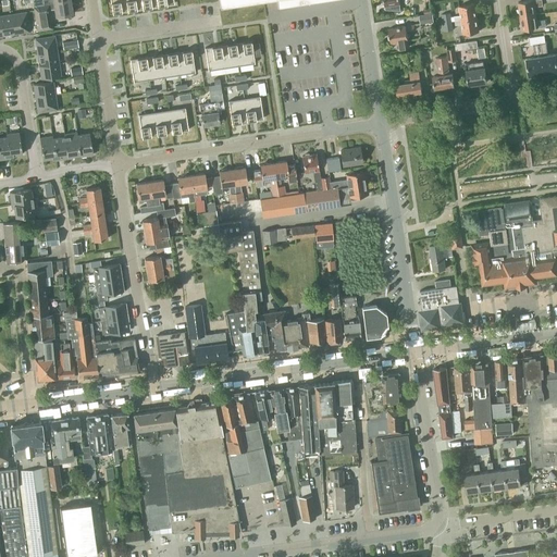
[(72,13),(70,0),(44,4),(33,7),(35,17),(36,26),(37,31),(52,28),(49,10),(56,9),(57,16),(72,13)]
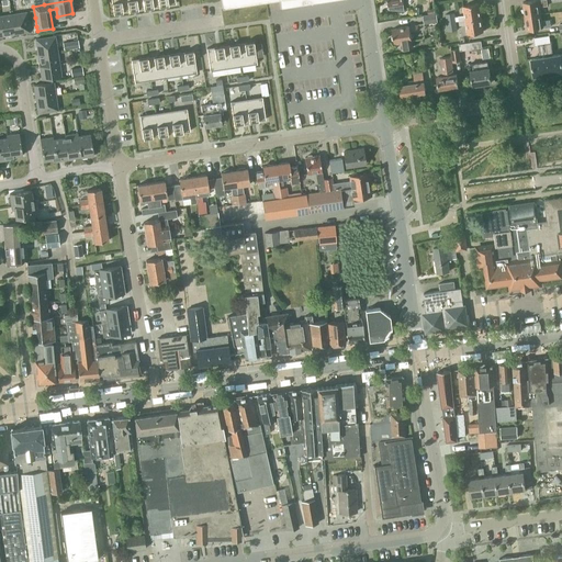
[(111,0),(113,13),(130,11),(127,0),(111,0)]
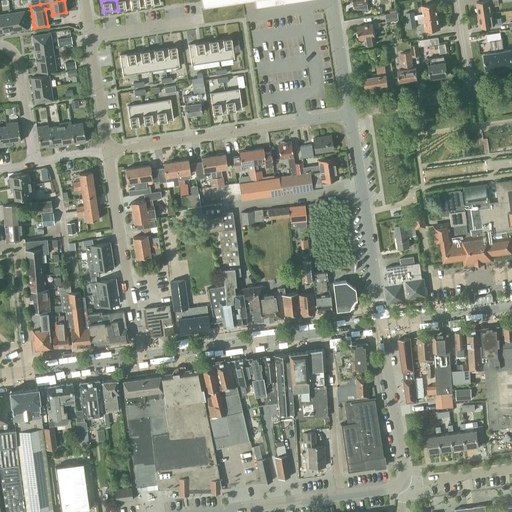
[(116,0),(118,10),(131,8),(130,0),(116,0)]
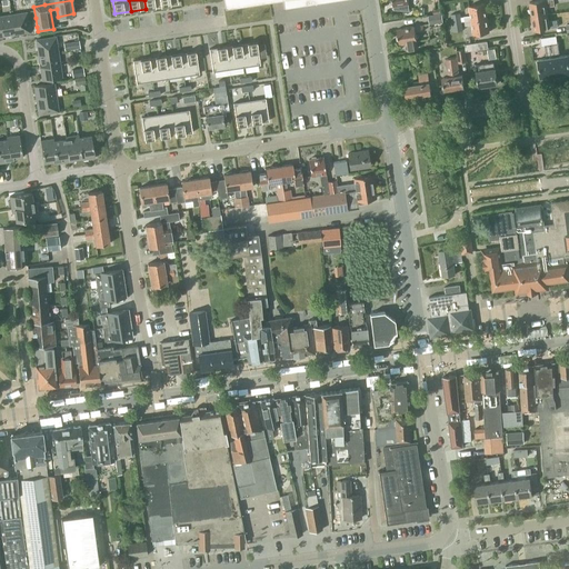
[(407,0),(391,0),(392,6),(393,6),(395,9),(391,8),(391,9),(409,11),(409,10),(408,10),(407,3),(408,3),(407,0)]
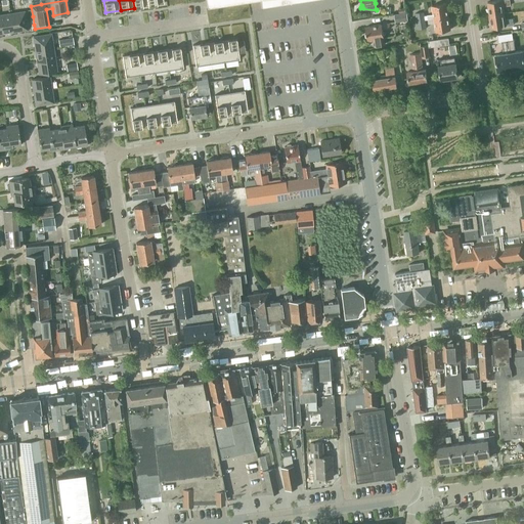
[(511,6),(510,0),(505,0),(489,2),(491,14),(505,12),(504,7),(511,6)]
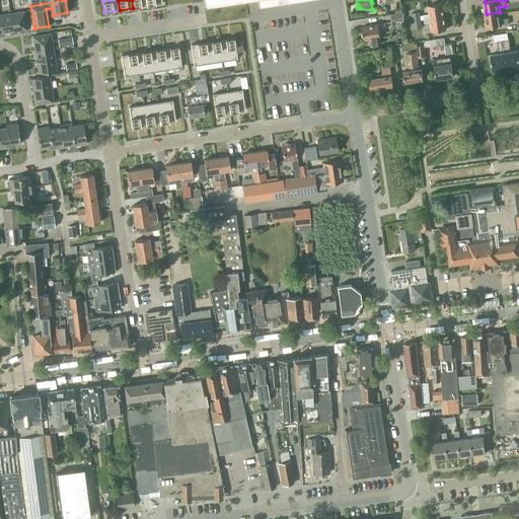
[(424,20),(444,17),(442,4),(428,6),(430,14),(423,15),(424,20)]
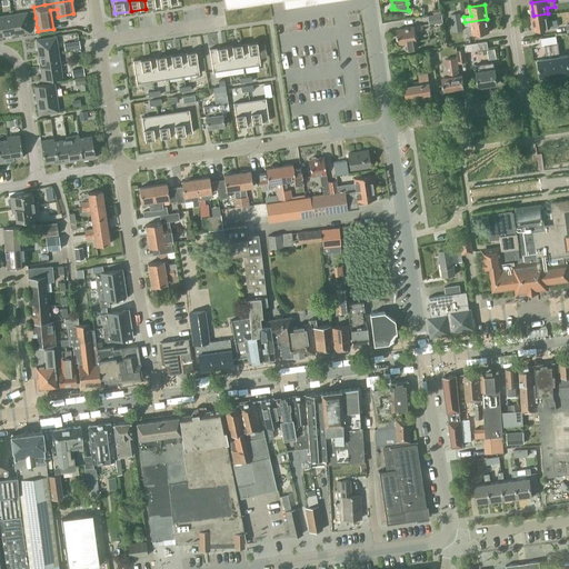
[(15,35),(30,32),(27,12),(11,15),(15,35)]
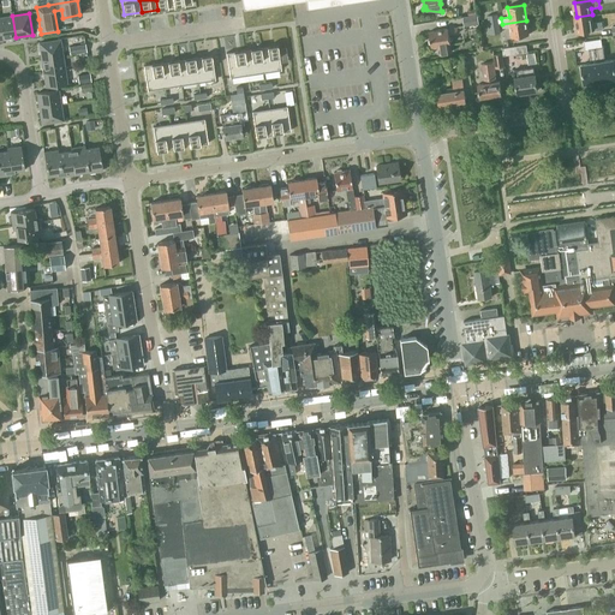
[(469,16),(463,17),(464,25),(464,27),(479,24),(477,15),(476,15),(469,16)]
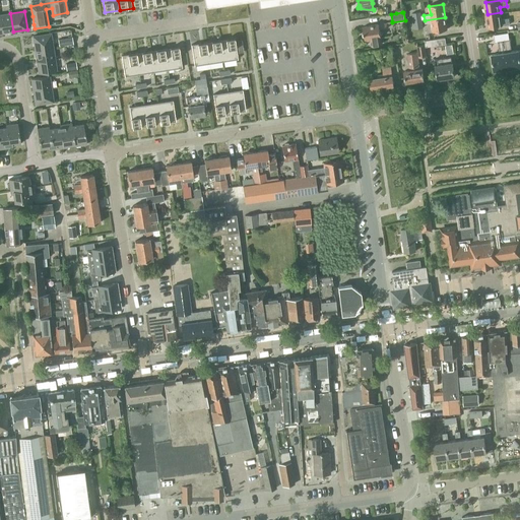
[(490,28),(510,25),(509,19),(502,20),(501,12),(488,14),(490,28)]
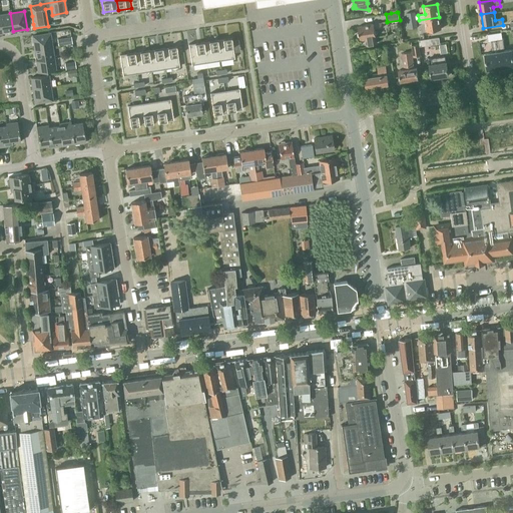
[(0,22),(2,33),(13,31),(10,13),(0,15),(0,22)]
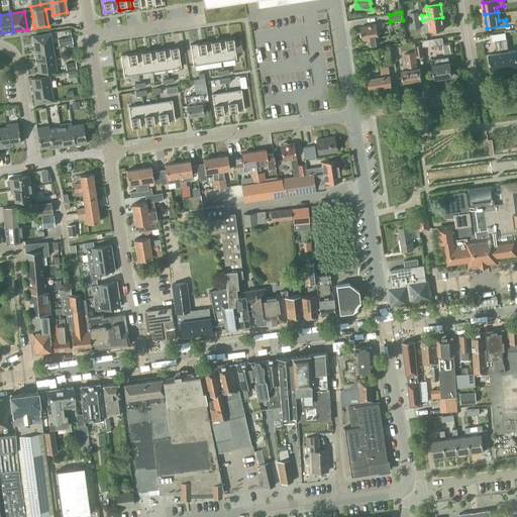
[(418,13),(410,14),(412,21),(419,20),(418,16),(418,13)]
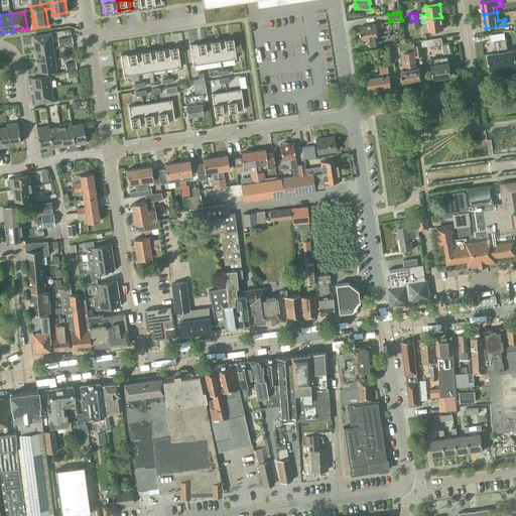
[(441,17),(421,20),(421,22),(421,24),(428,23),(429,31),(443,29),(441,17)]
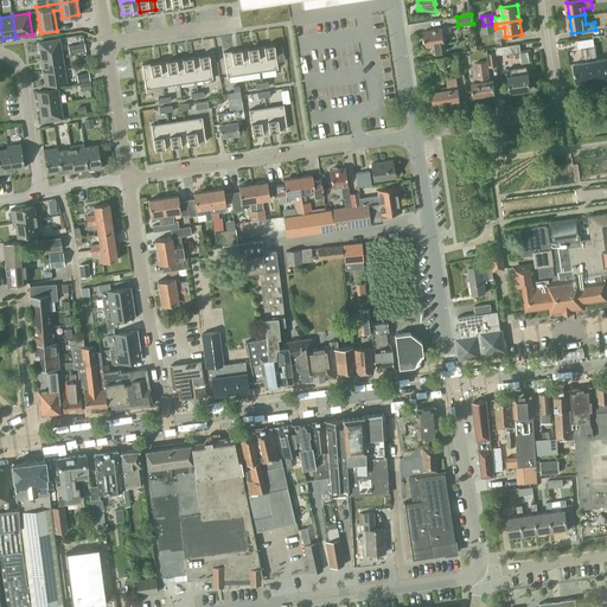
[(492,24),(484,25),(485,34),(493,33),(492,27),(492,24)]
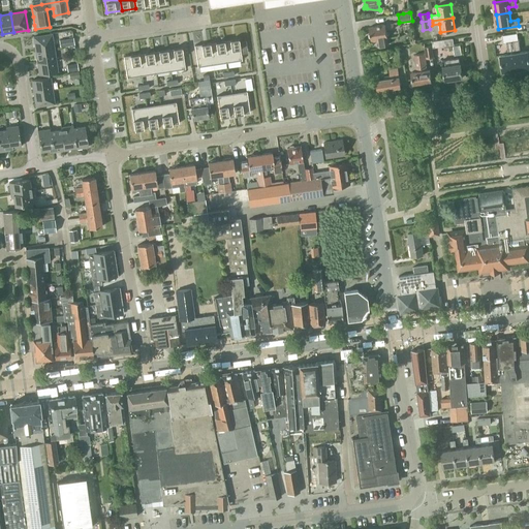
[(371,40),(376,39),(377,48),(389,45),(386,30),(394,29),(394,25),(369,28),(371,40)]
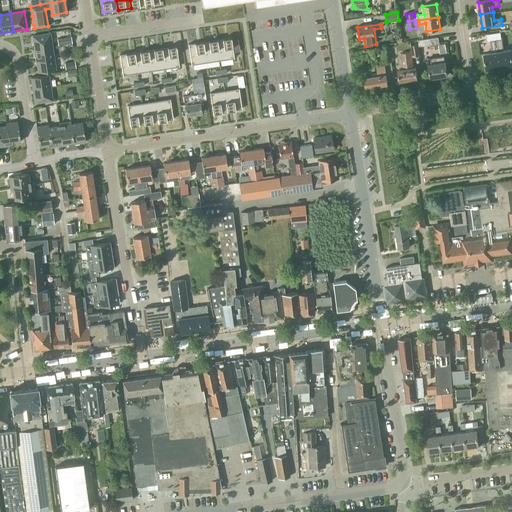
[(34,50),(52,47),(50,33),(32,36),(34,50)]
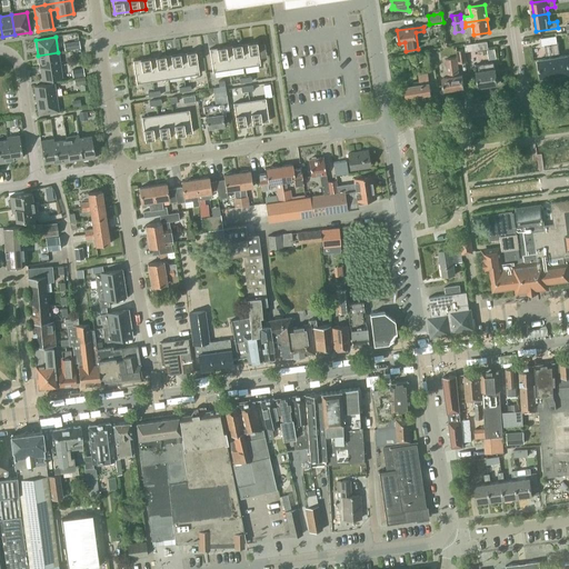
[(552,46),(559,45),(558,37),(542,39),(543,47),(547,47),(548,60),(540,61),(542,78),(557,76),(552,46)]
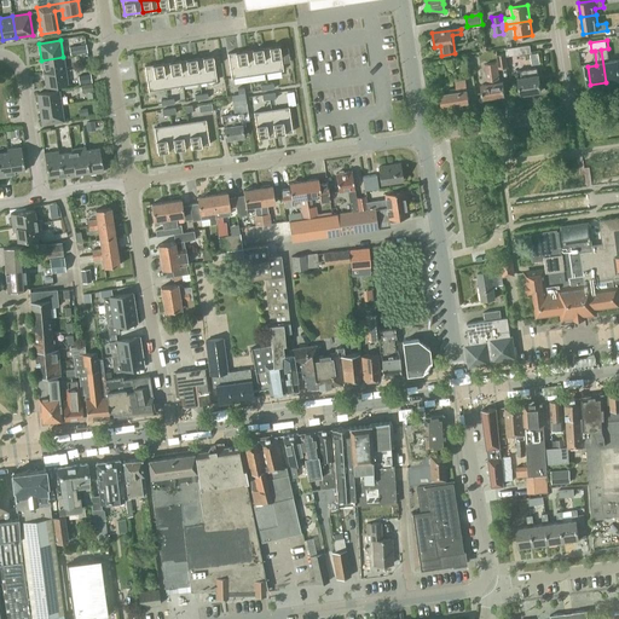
[(70,53),(87,51),(86,44),(69,46),(70,53)]
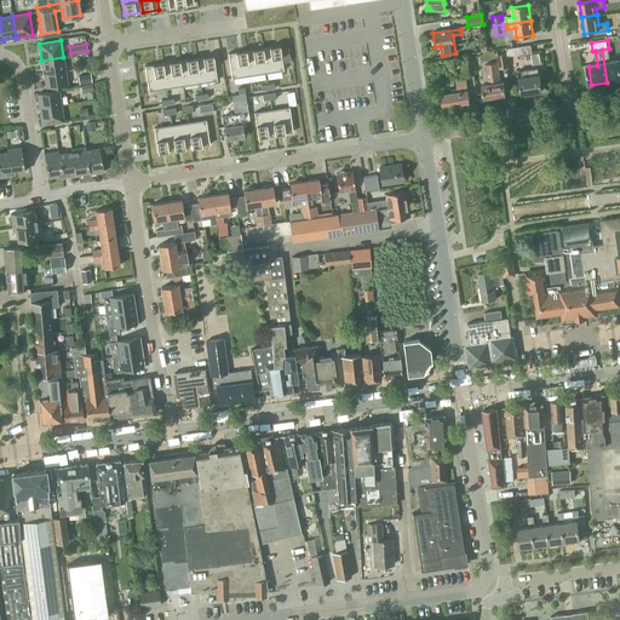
[(283,70),(280,46),(262,49),(267,73),(283,70)]
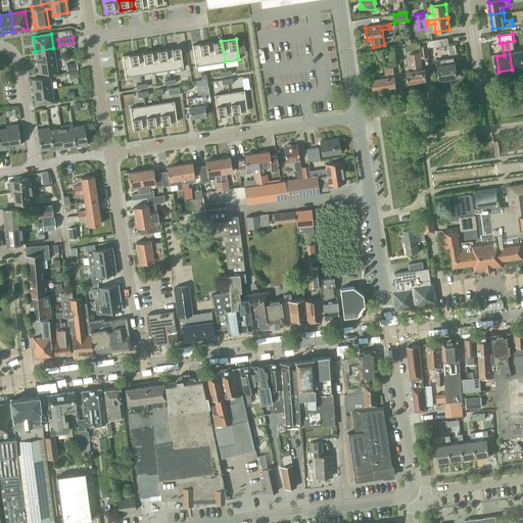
[(429,47),(448,45),(447,39),(428,41),(429,47)]
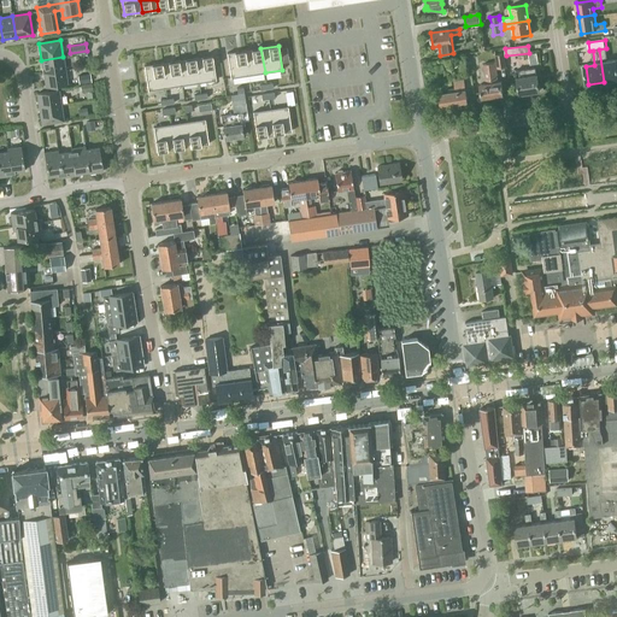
[(248,76),(265,72),(260,48),(244,51),(248,76)]
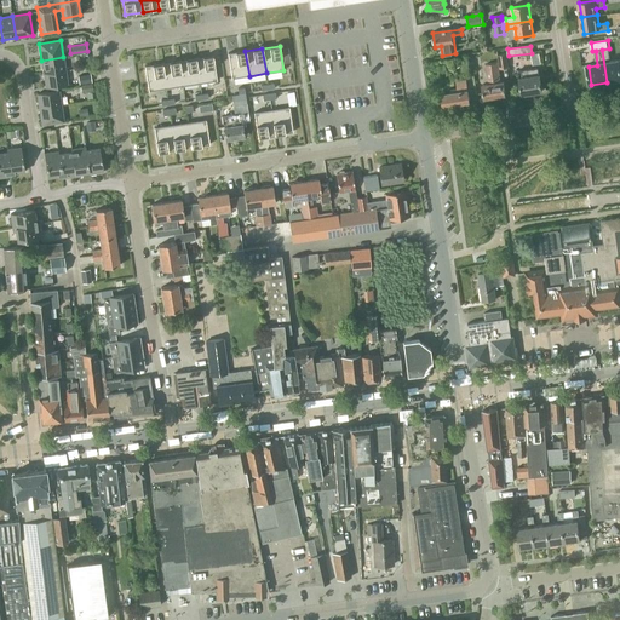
[(607,82),(619,80),(619,61),(607,63),(607,61),(610,58),(609,49),(602,50),(607,82)]
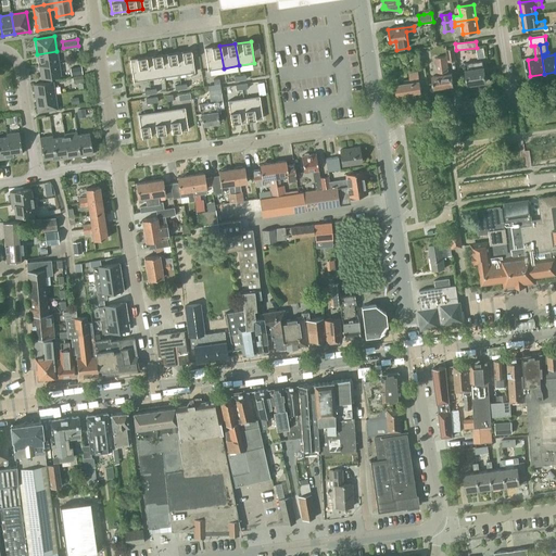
[(204,48),(207,71),(224,68),(219,46),(204,48)]
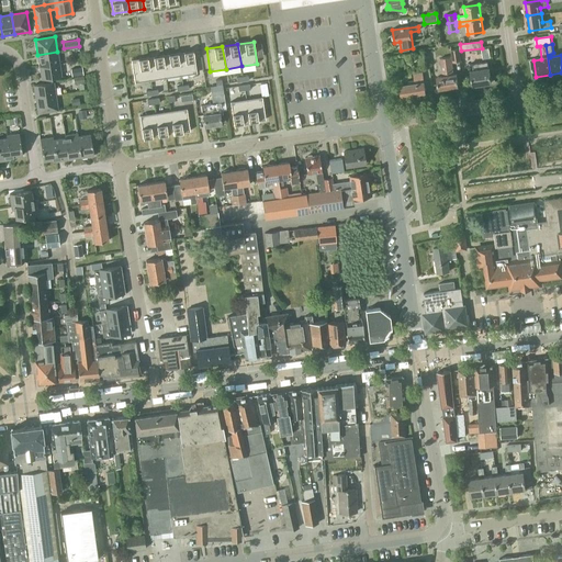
[(429,69),(426,48),(417,49),(420,70),(429,69)]
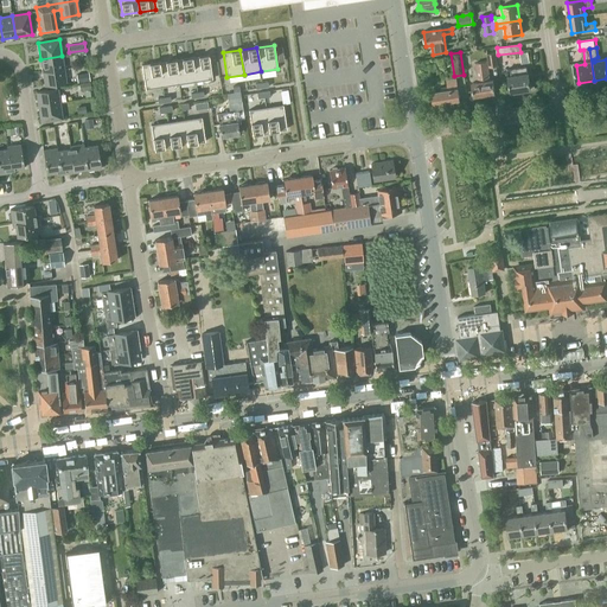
[(489,68),(498,66),(496,52),(487,53),(489,62),(475,64),(479,83),(473,83),(474,96),(496,93),(493,81),(491,81),(489,68)]
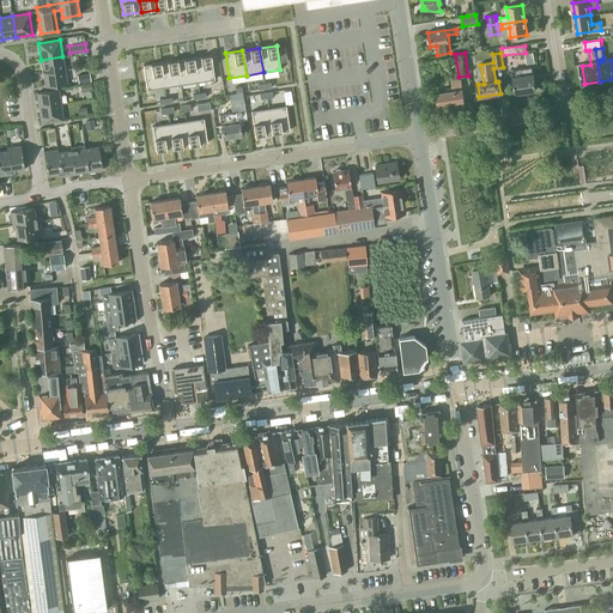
[(198,83),(214,80),(211,55),(193,58),(198,83)]
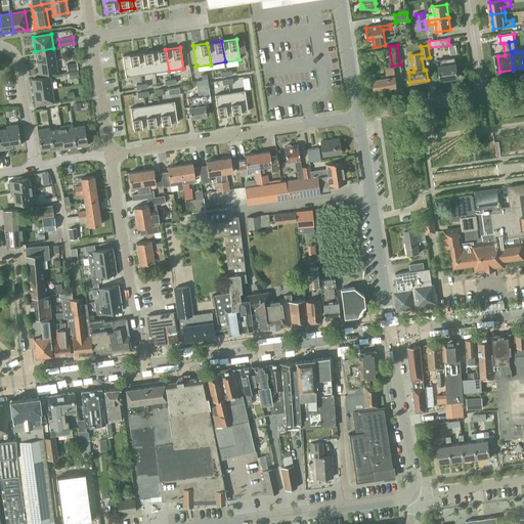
[(37,62),(55,59),(53,48),(35,51),(37,62)]
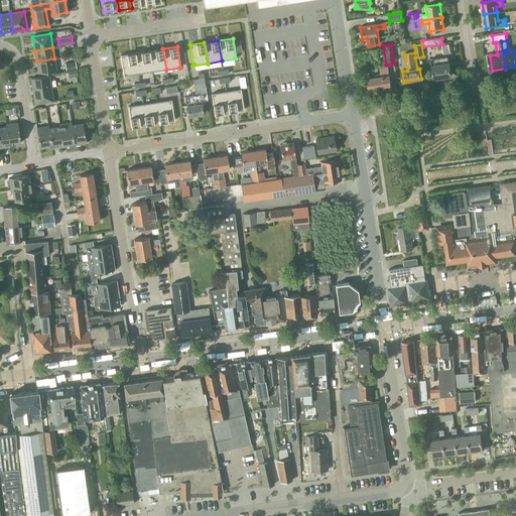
[(162,48),(149,50),(152,72),(166,70),(162,48)]
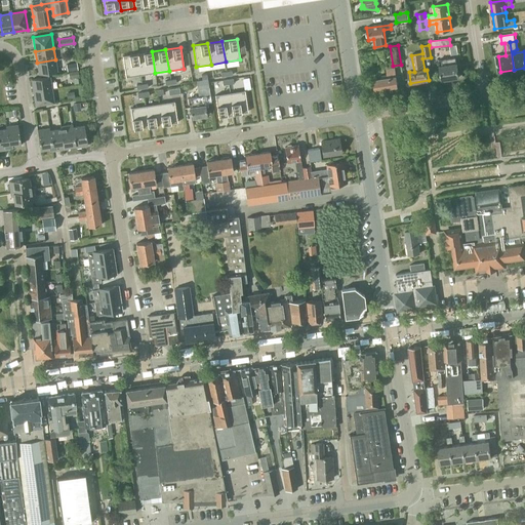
[(140,75),(155,73),(152,51),(137,53),(140,75)]
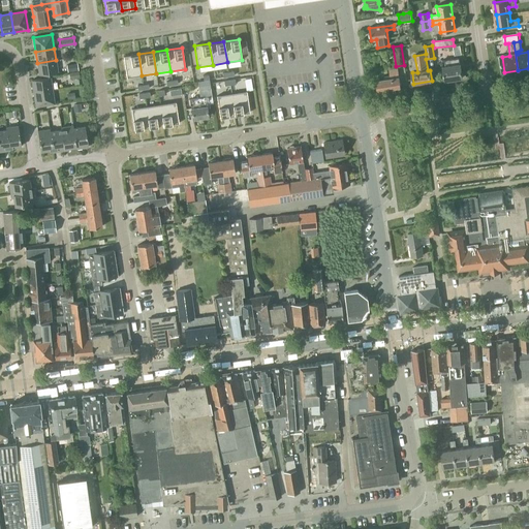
[(138,54),(123,57),(127,78),(142,75),(138,54)]
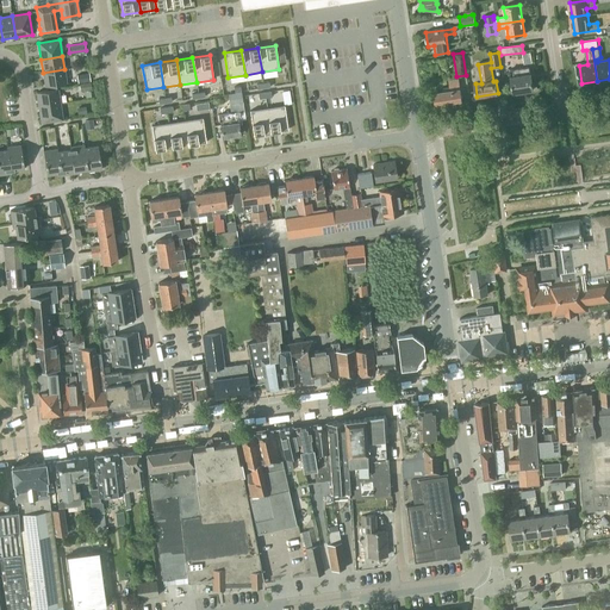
[(514,93),(534,91),(531,74),(530,75),(529,68),(510,70),(514,93)]
